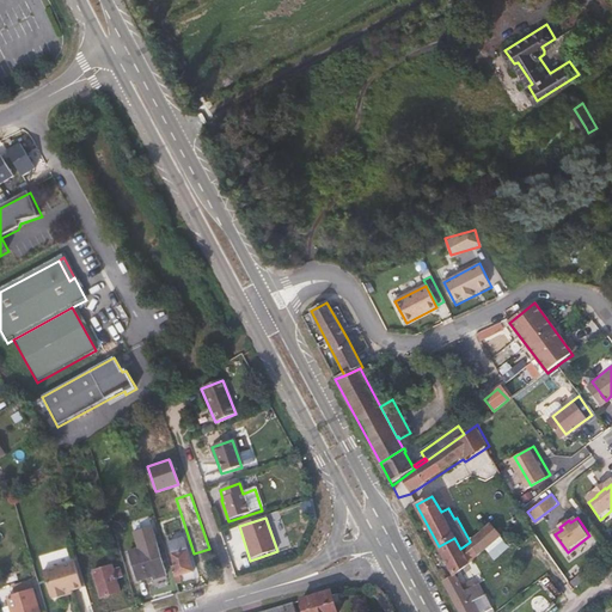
[(500,536),(490,524),(470,542),(469,543),(477,556),(483,551),(500,536)]
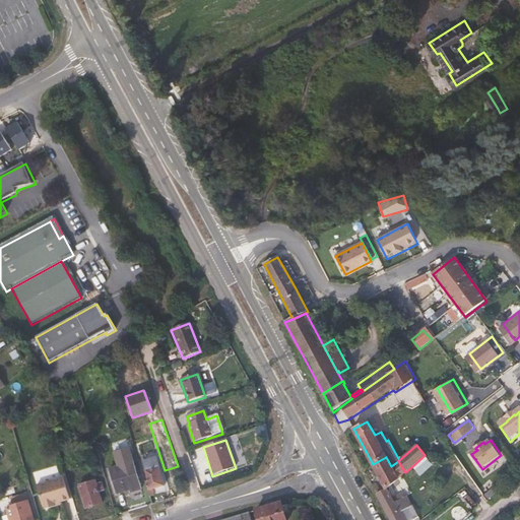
[(130,447),(114,451),(117,467),(133,462),(130,447)]
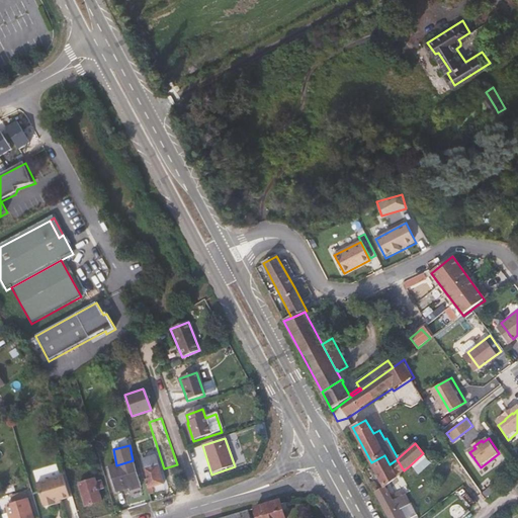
[(416,471),(428,460),(423,453),(409,466),(411,469),(413,467),(416,471)]
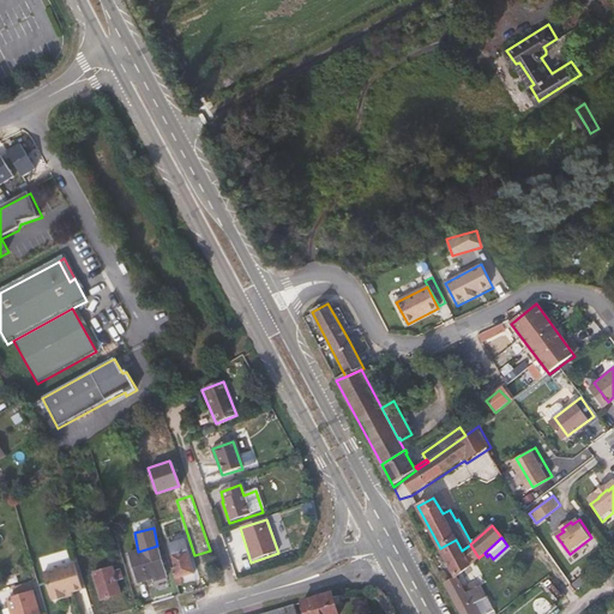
[(181,584),(179,578),(193,575),(182,540),(167,545),(174,569),(170,570),(176,587),(181,584)]
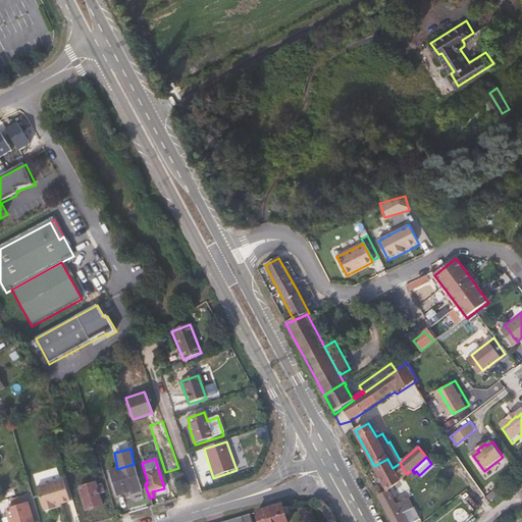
[(387,491),(407,474),(400,463),(393,468),(387,459),(374,466),(387,491)]
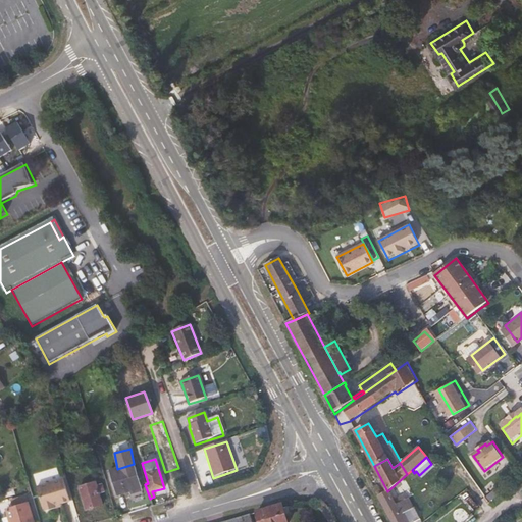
[(139,473),(137,473),(134,464),(117,469),(110,471),(117,496),(133,491),(134,498),(143,494),(139,480),(141,479),(139,473)]
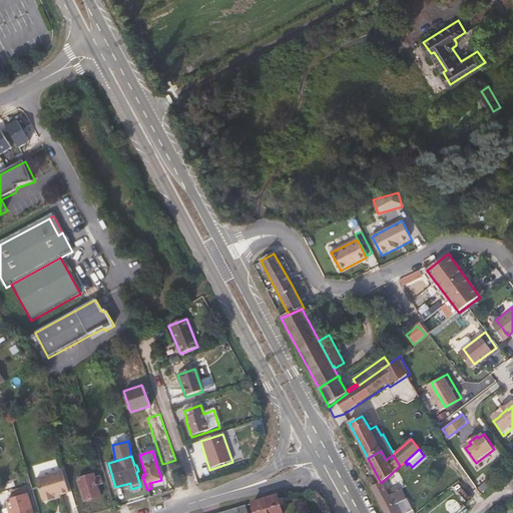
[(69,492),(71,492),(65,470),(63,471),(69,492)]
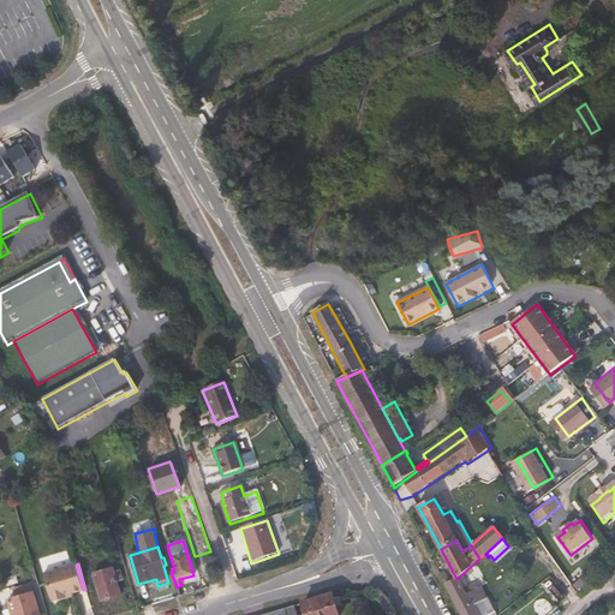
[(65,596),(72,593),(83,590),(76,565),(43,574),(52,599),(53,599),(54,602),(66,598),(65,596)]
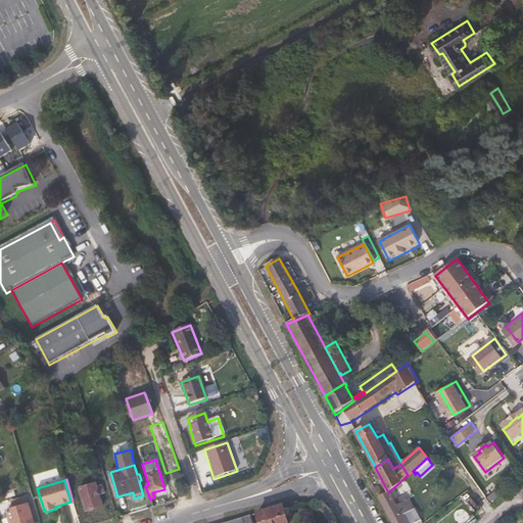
[(102,486),(97,488),(96,484),(80,489),(87,512),(102,507),(99,496),(105,494),(102,486)]
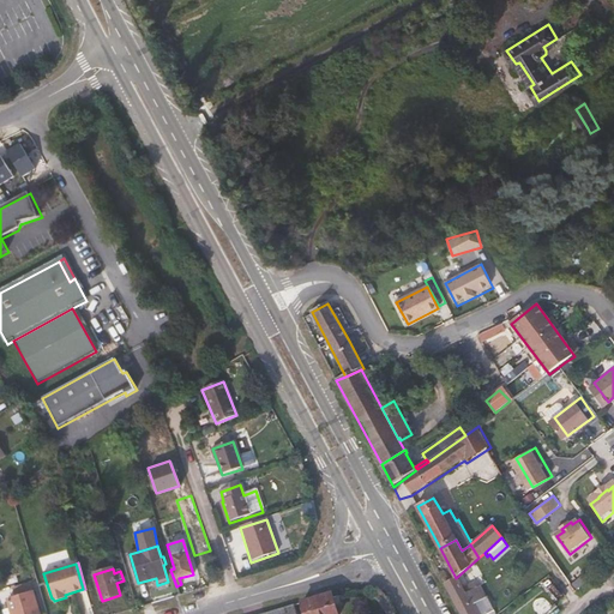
[(578,591),(587,585),(582,577),(572,584),(578,591)]
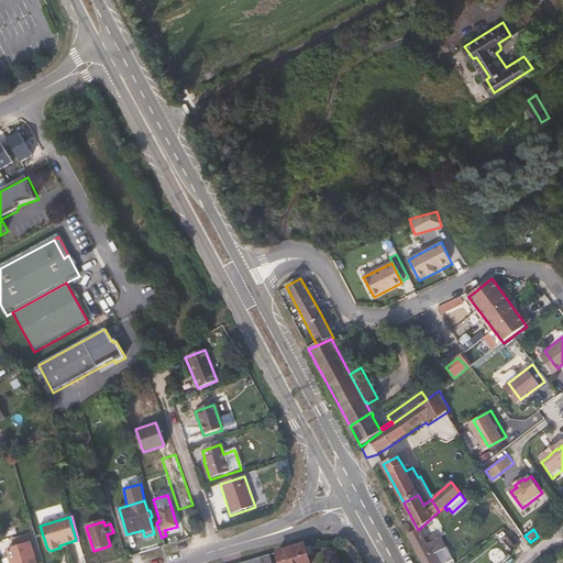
[(441,538),(438,539),(427,544),(424,541),(418,530),(408,536),(422,562),(439,562),(435,554),(446,549),(441,538)]
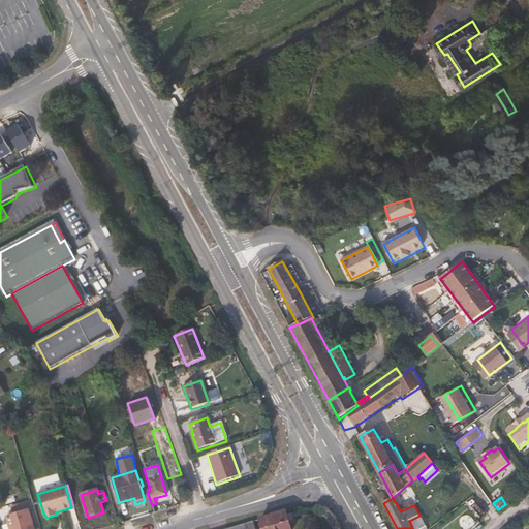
[(32,528),(27,511),(25,512),(23,505),(12,508),(14,516),(6,518),(8,525),(6,526),(7,528),(9,528),(32,528)]
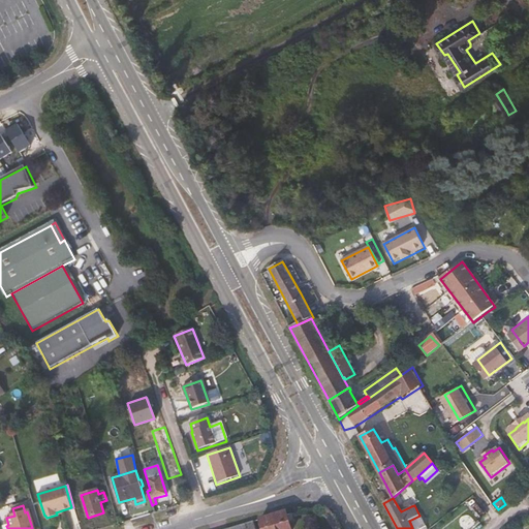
[(292,514),(287,516),(286,512),(260,520),(262,528),(291,528),(289,521),(294,520),(292,514)]
